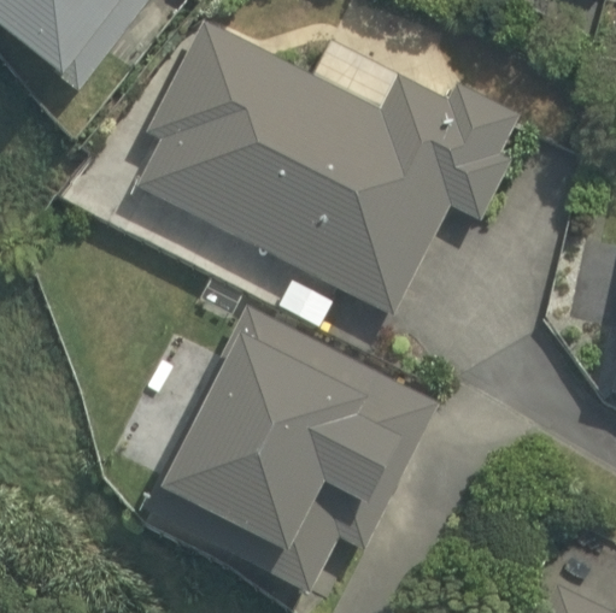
[(0,0),(0,35),(78,95),(151,0),(0,0)]
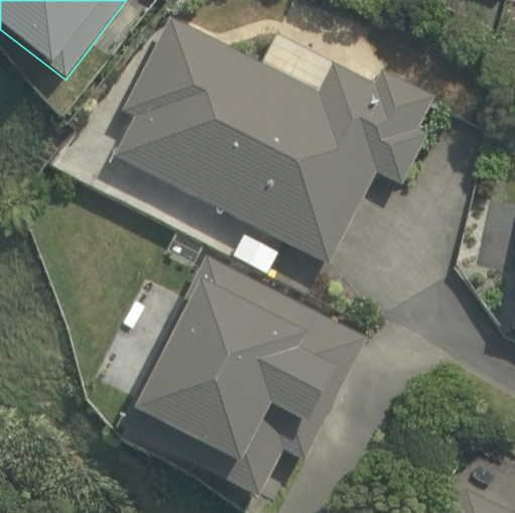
[(134,117),(114,155),(330,264),(375,173),(400,185),(425,134),(417,130),(432,99),(381,74),(377,84),(331,60),(313,93),(167,19),(122,111),(134,117)]
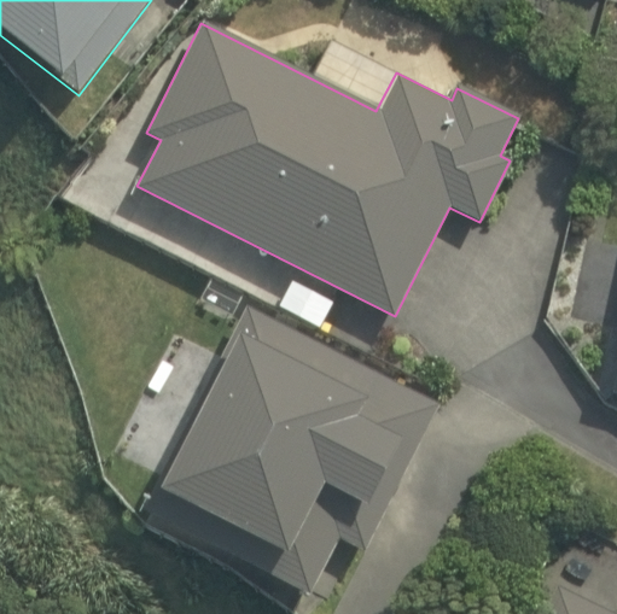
[(321,326),(333,299),(291,279),(278,307),(321,326)]
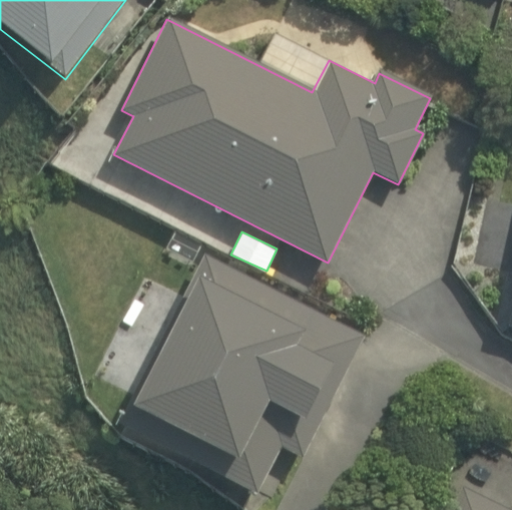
[(206,252),(118,423),(258,495),(281,449),(304,460),(368,336),(206,252)]
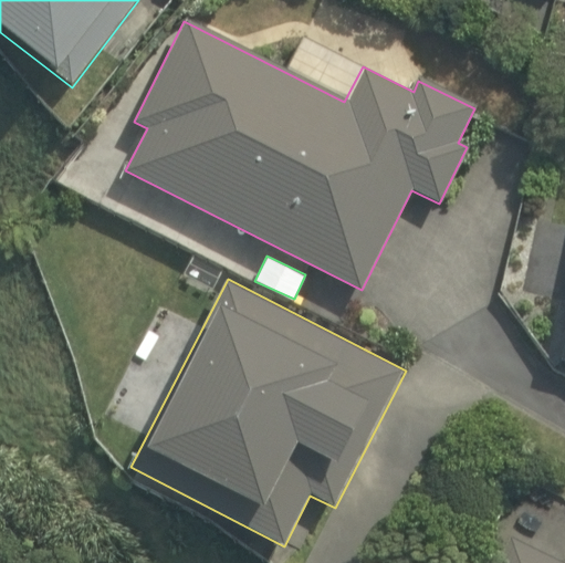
[(564,561),(510,533),(493,562),(564,562),(564,561)]
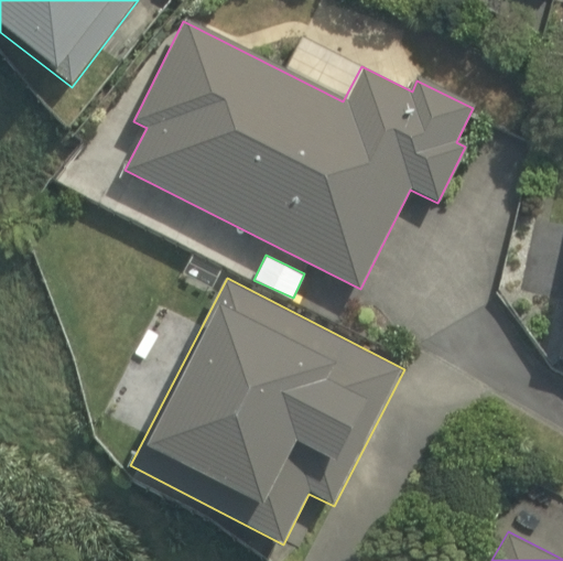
All buildings are outlined.
